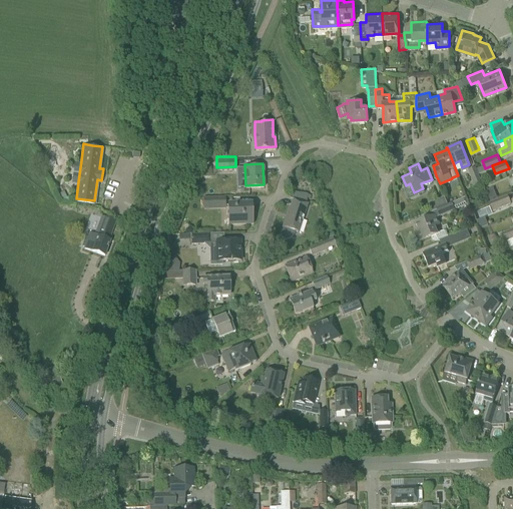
[(481,179),(478,171),(476,166),(475,164),(468,167),(474,182),(481,179)]
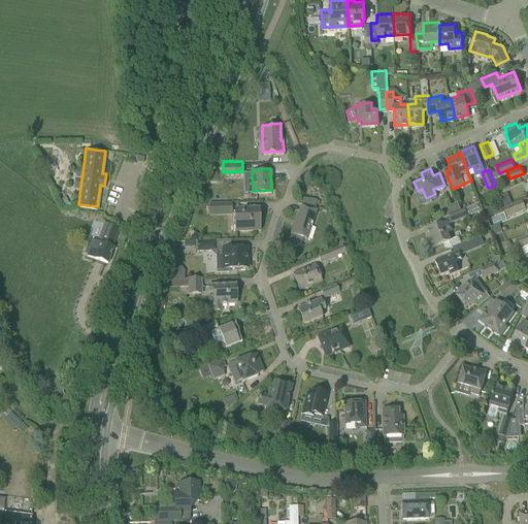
[(504,205),(507,214),(525,206),(522,198),(504,205)]
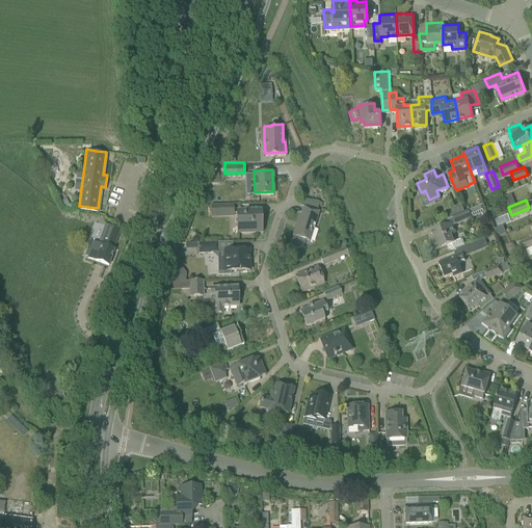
[(233,201),(211,202),(211,214),(234,213),(233,201)]
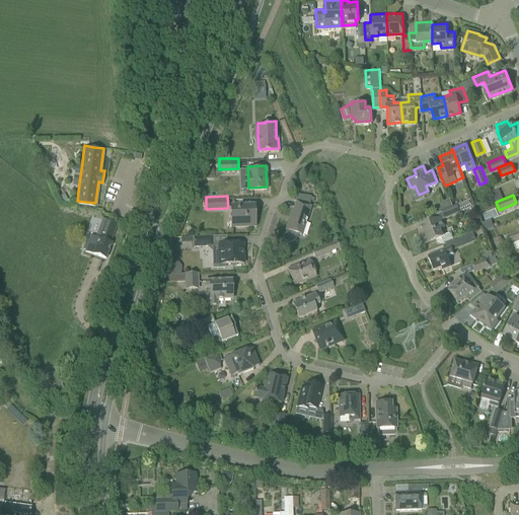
[(442,208),(452,204),(449,196),(435,202),(438,210),(442,208)]
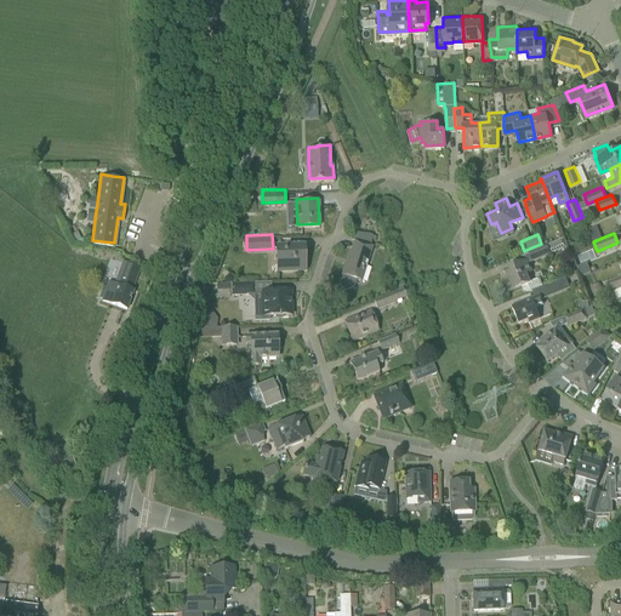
[(550,250),(565,244),(562,235),(546,241),(541,244),(529,249),(533,257),(550,250)]
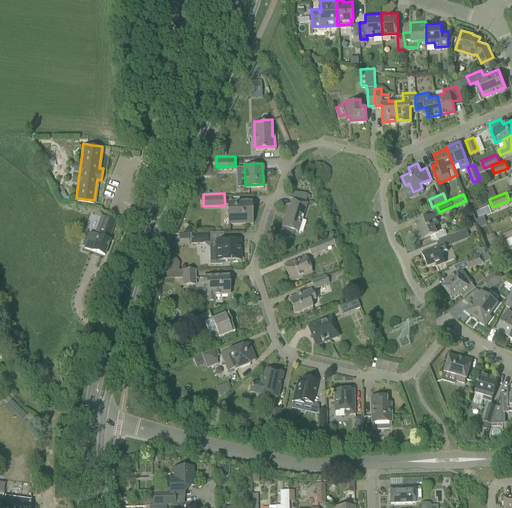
[(292,231),(294,228),(298,229),(304,209),(306,200),(293,196),(290,203),(288,204),(278,235),(282,236),(283,236),(284,236),(286,235),(287,235),(288,234),(289,234),(290,233),(291,232),(292,231)]
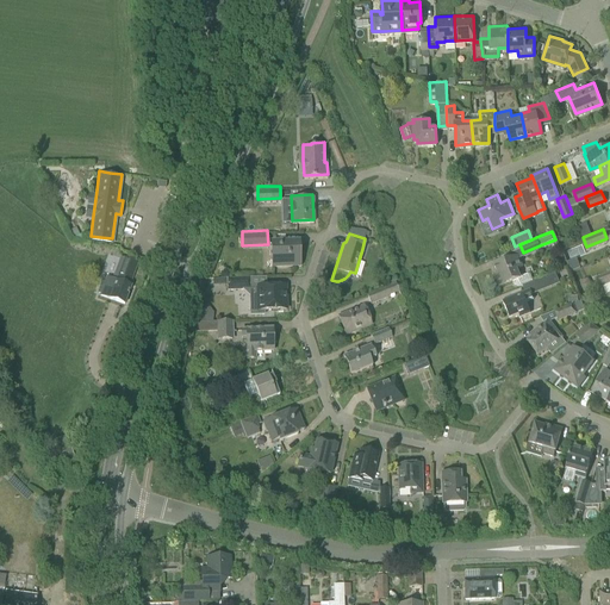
[(273,264),(288,263),(300,262),(300,254),(299,254),(299,238),(287,239),(271,241),(273,264)]
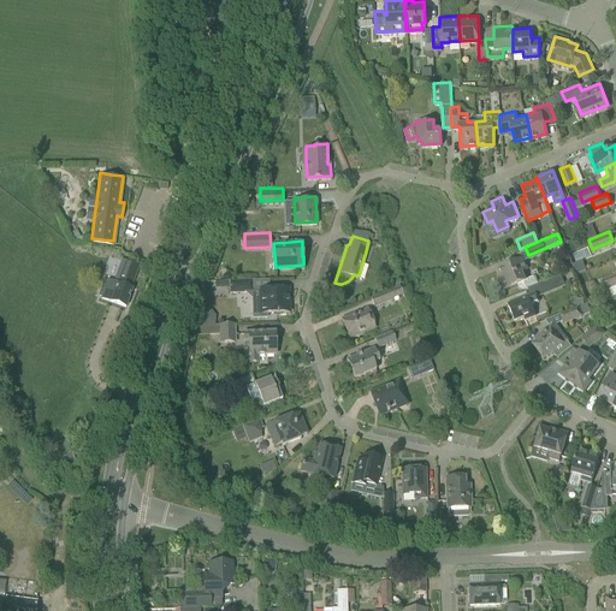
[(575,257),(591,251),(586,242),(572,249),(575,257)]
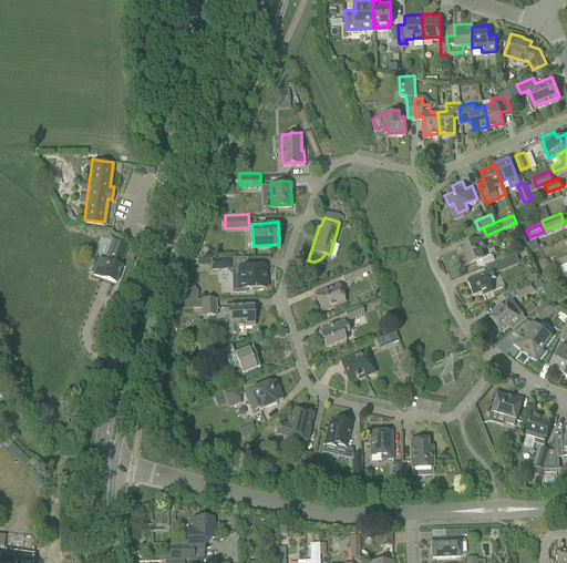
[(483,256),(480,247),(485,245),(481,235),(459,245),(462,252),(460,252),(464,264),(476,258),(477,260),(478,260),(478,262),(480,262),(481,263),(482,263),(484,262),(485,264),(495,259),(495,258),(493,252),(483,256)]
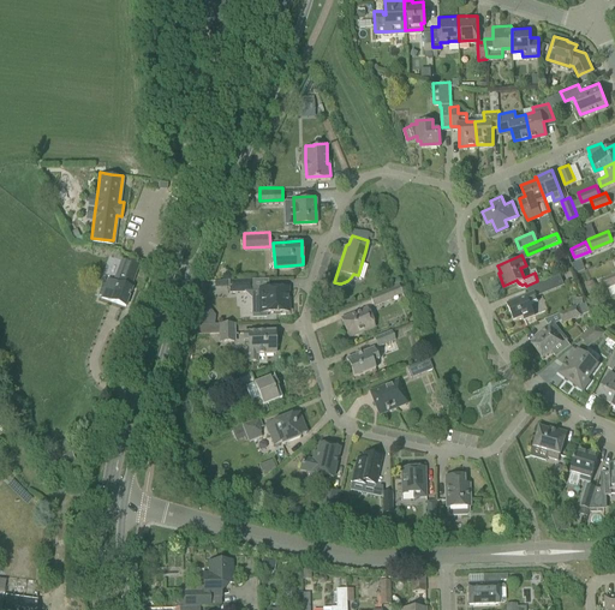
[(138,262),(125,257),(117,280),(108,276),(101,294),(114,299),(125,303),(131,285),(130,285),(138,262)]
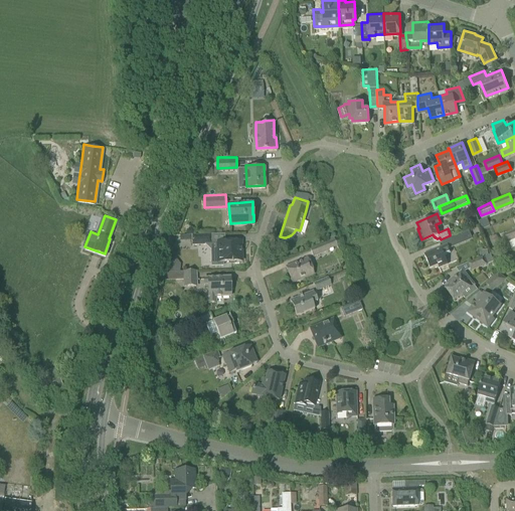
[(507,239),(514,235),(514,226),(504,231),(507,239)]
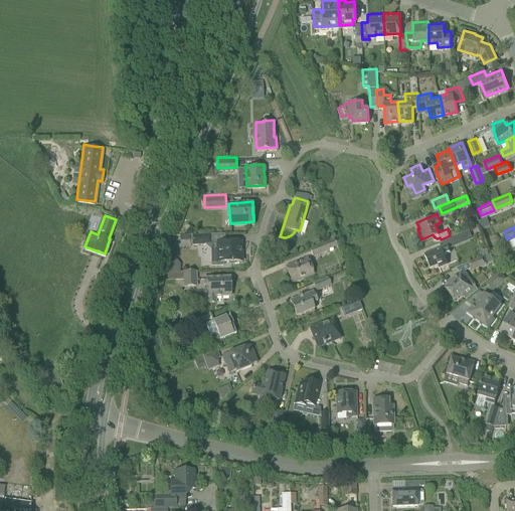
[(450,235),(453,244),(473,236),(469,227),(450,235)]
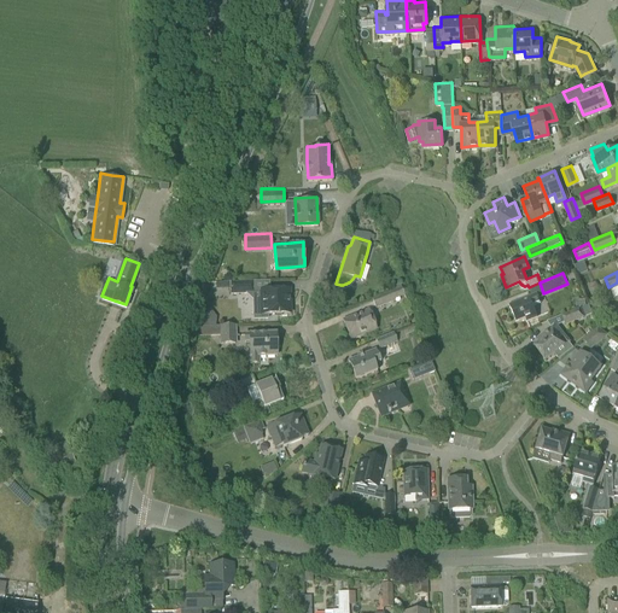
[(290,310),(289,286),(252,287),(252,278),(229,278),(231,291),(252,290),(254,315),(267,315),(267,310),(280,310),(281,313),(286,313),(287,310),(290,310)]
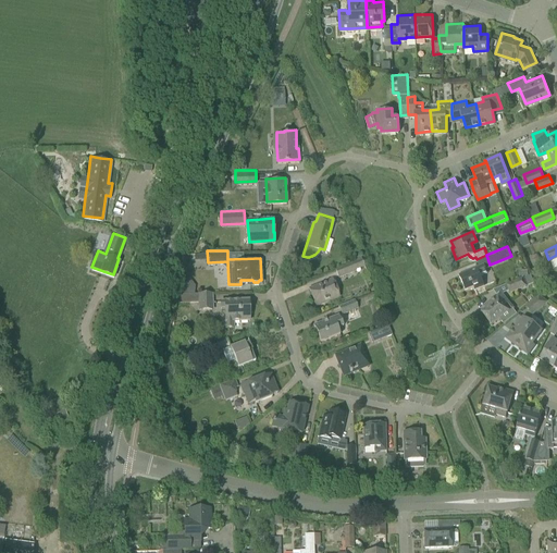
[(356,267),(353,259),(335,266),(338,274),(356,267)]
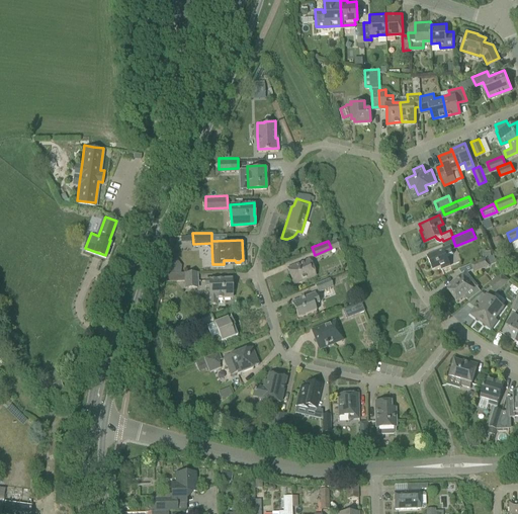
[(441,266),(450,263),(446,253),(453,251),(450,243),(427,253),(432,267),(440,264),(441,266)]
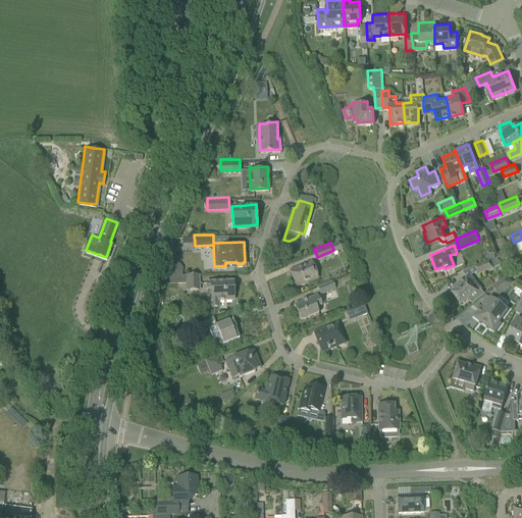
[(492,265),(489,257),(474,263),(477,271),(492,265)]
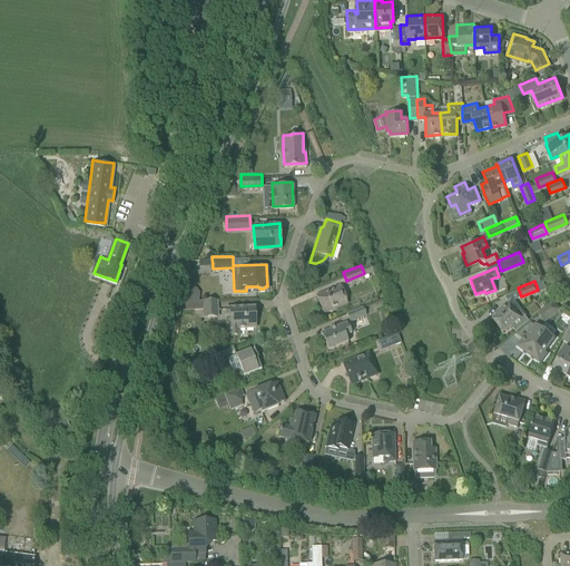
[(323,310),(333,305),(346,300),(340,283),(316,293),(323,310)]
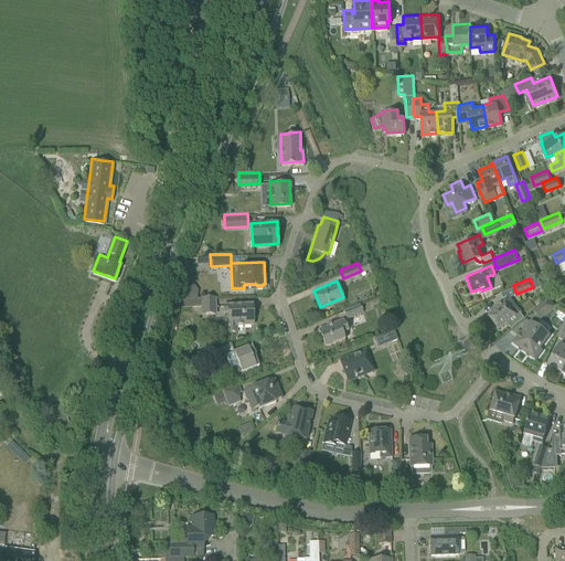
[(201,295),(202,311),(214,310),(214,294),(201,295)]
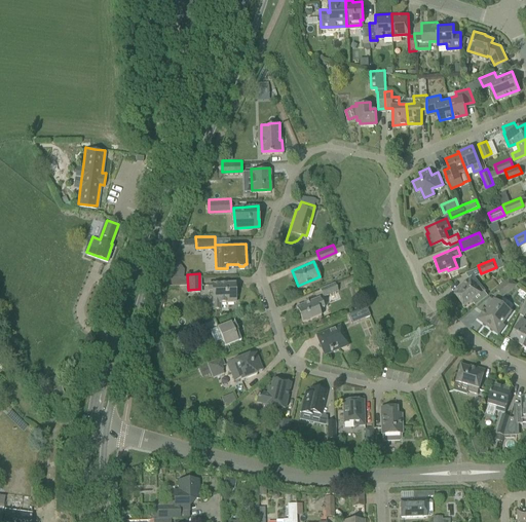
[(481,284),(473,273),(457,286),(460,289),(455,293),(464,304),(472,298),(476,303),(488,293),(484,288),(480,292),(477,287),(481,284)]
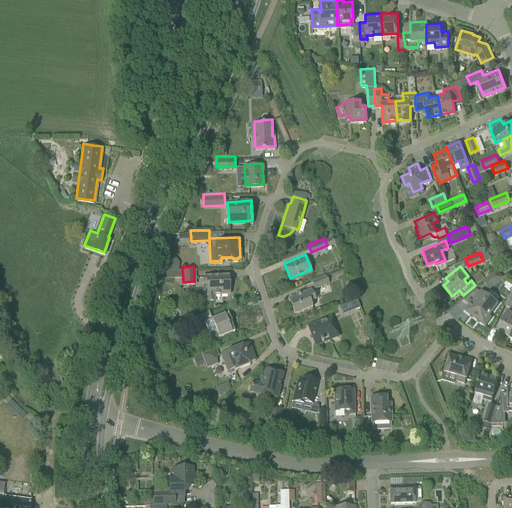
[(489,285),(503,274),(495,269),(483,278),(489,285)]
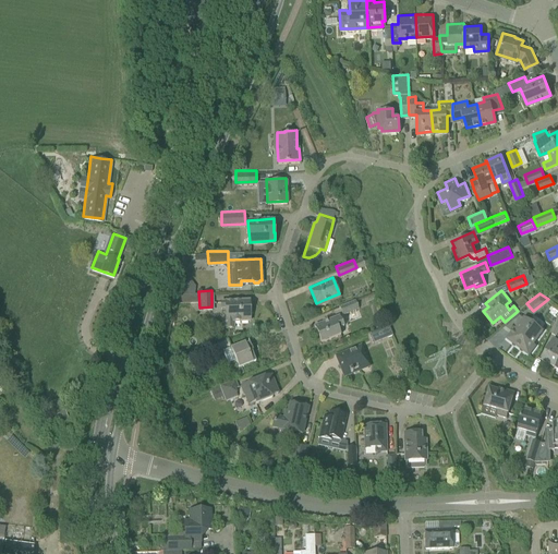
[(339,303),(342,312),(359,305),(355,297),(339,303)]
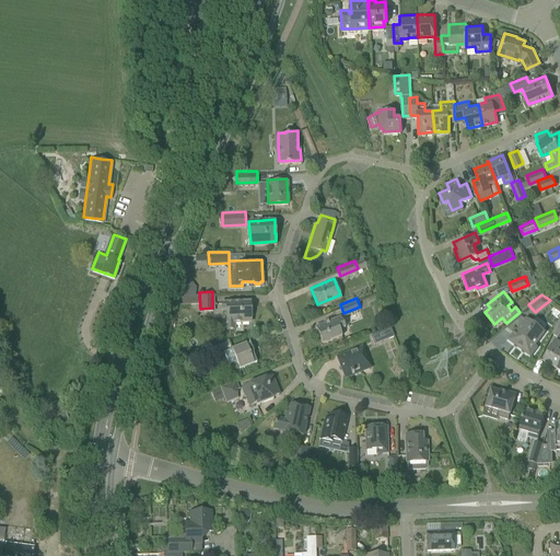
[(249,299),(238,300),(221,300),(222,307),(226,307),(226,325),(234,325),(234,320),(251,319),(251,312),(251,303),(249,299)]
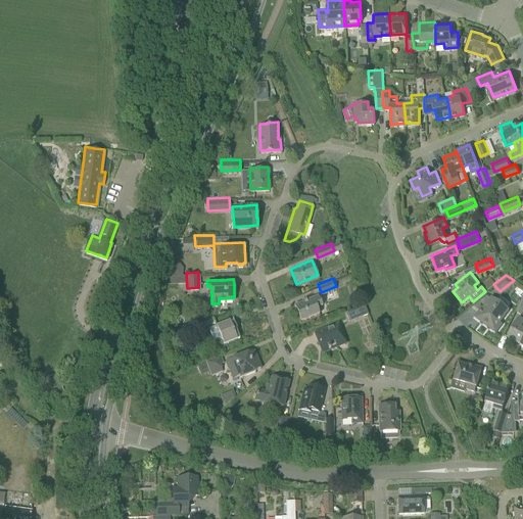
[(300,319),(310,315),(319,311),(317,305),(322,303),(318,293),(294,302),(300,319)]
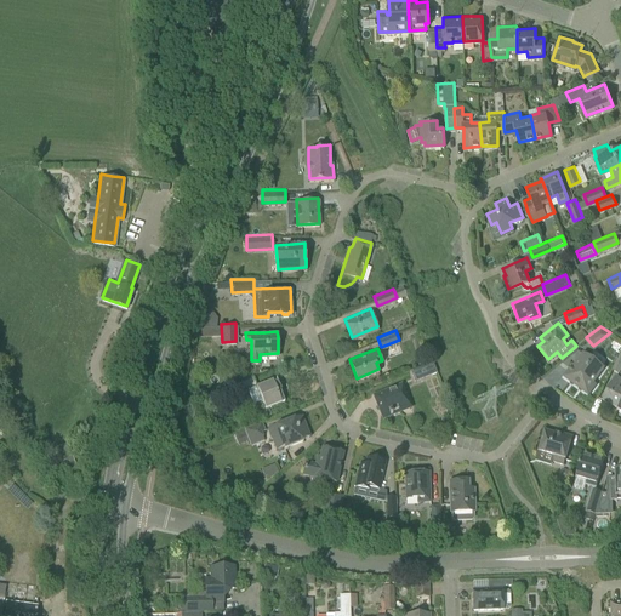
[(588,391),(596,381),(593,380),(604,365),(584,351),(574,363),(573,361),(564,372),(588,391)]
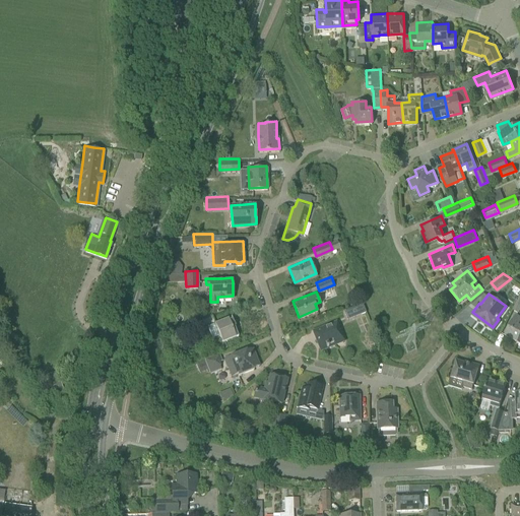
[(356,302),(361,312),(366,310),(362,300),(356,302)]
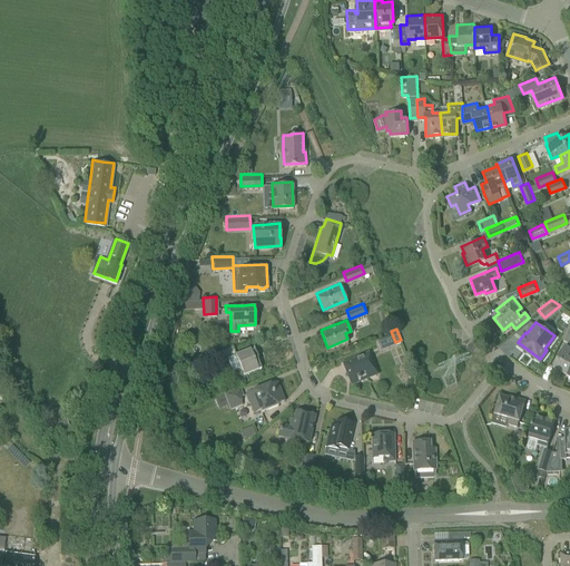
[(553,367),(568,373),(569,368),(569,353),(568,353),(569,350),(569,345),(566,343),(553,367)]
